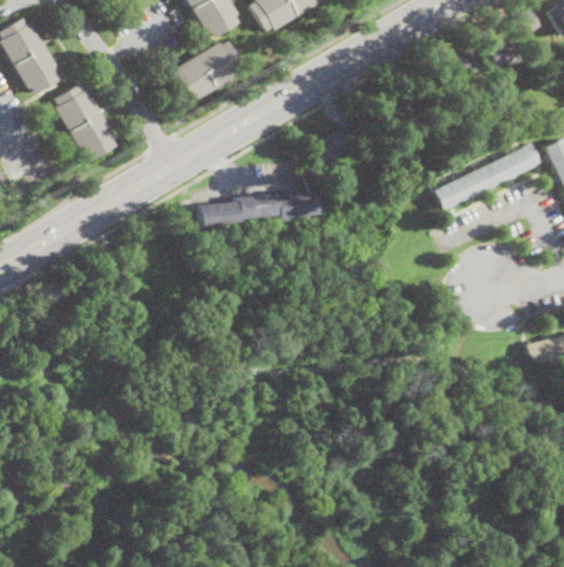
[(229,0),(238,14),(235,16),(239,22),(213,38),(210,33),(207,36),(185,0),(229,0)]
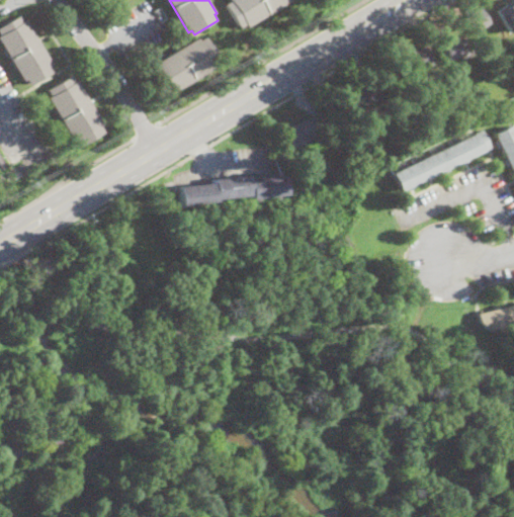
[(290,0),(292,2),(249,28),(247,25),(240,28),(227,5),(233,1),(232,0),(290,0)]
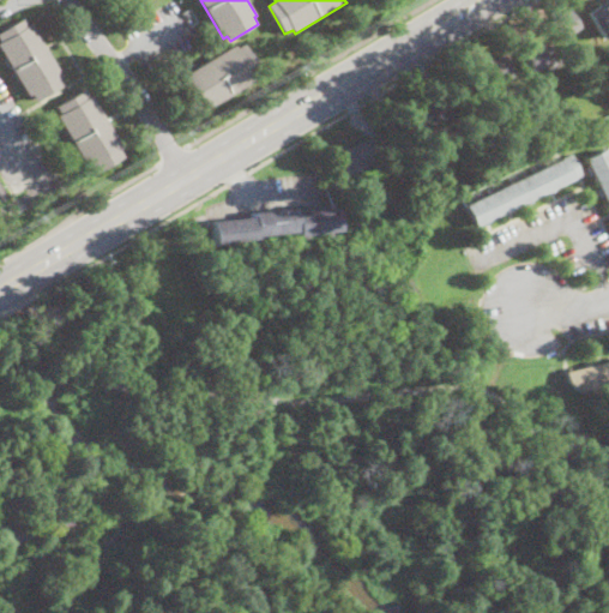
[(585,29),(565,41),(554,22),(574,11),(585,29)]
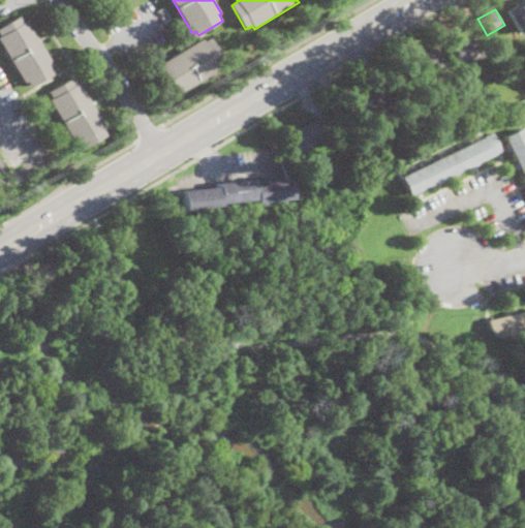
[(0,30),(24,17),(27,23),(30,21),(56,65),(53,67),(57,73),(32,88),(29,82),(26,83),(0,38),(2,37),(0,33),(0,30)]
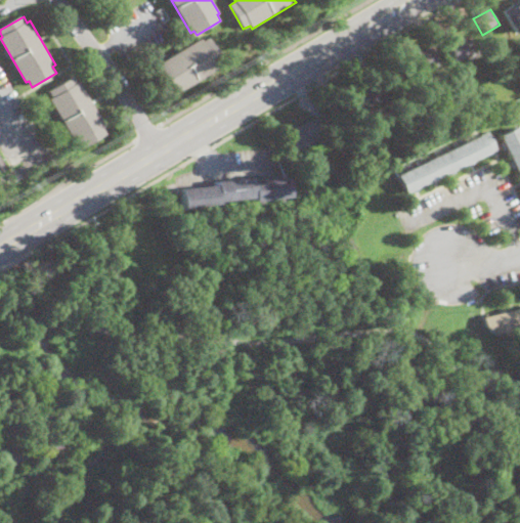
[(212,38),(226,61),(220,66),(222,69),(178,94),(176,92),(170,95),(156,72),(162,68),(160,64),(205,39),(206,41),(212,38)]
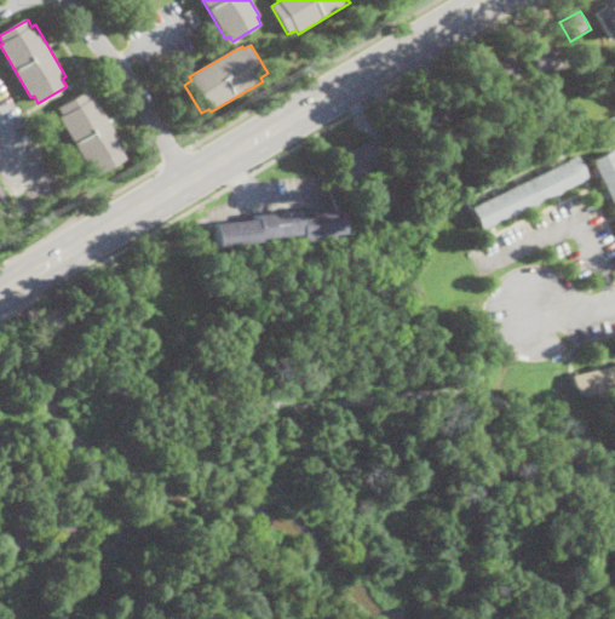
[(88,91),(93,99),(97,97),(128,150),(125,153),(130,159),(101,176),(97,170),(93,172),(62,118),(65,115),(61,107),(88,91)]
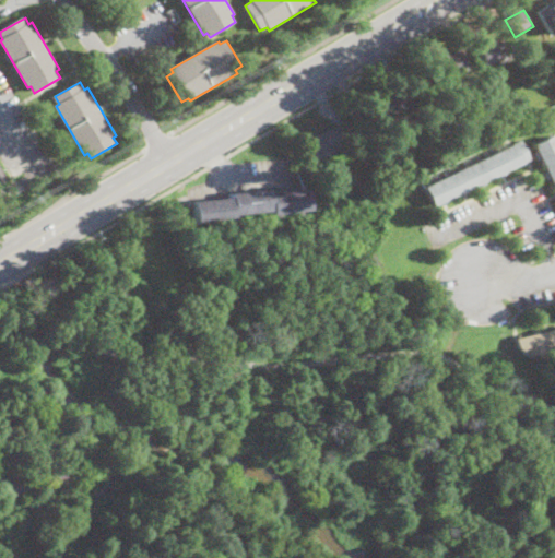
[(346,123),(354,138),(343,144),(344,146),(319,159),(310,141),(334,128),(334,130),(346,123)]
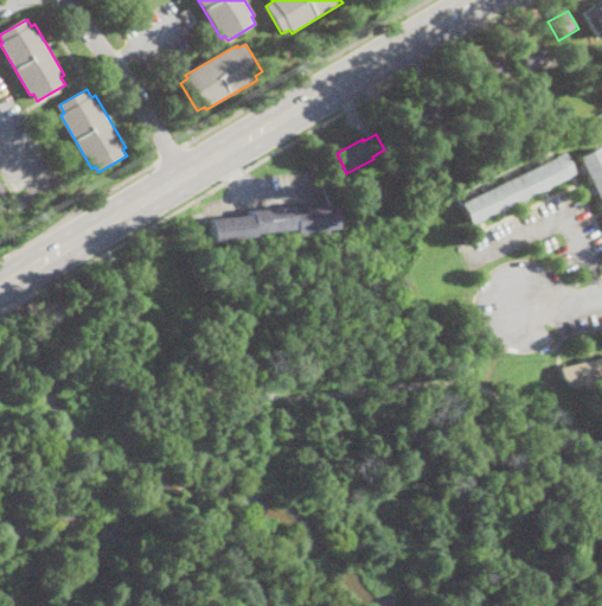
[(601,198),(600,196),(597,197),(593,187),(596,186),(589,173),(587,174),(583,166),(586,165),(582,158),(601,148),(601,198)]
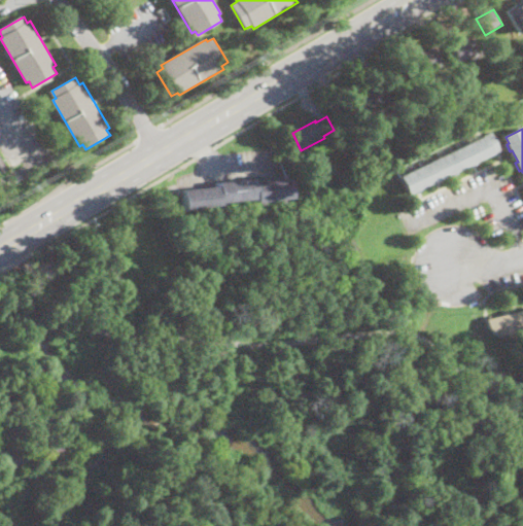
[(481,164),(474,168),(473,165),(461,171),(462,173),(455,176),(454,174),(443,179),(444,182),(437,185),(436,183),(424,188),(425,191),(418,195),(417,193),(411,196),(402,177),(494,132),(503,151),(480,162),(481,164)]
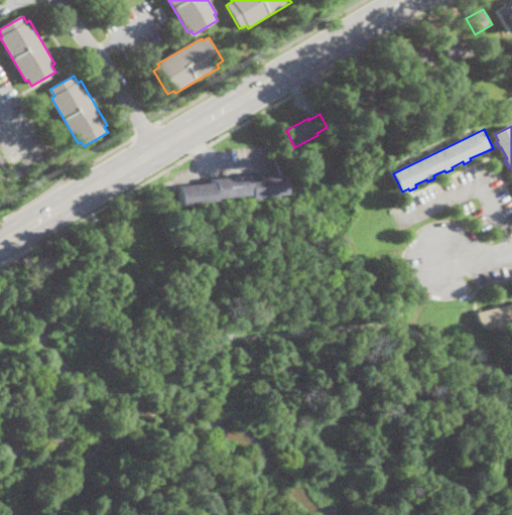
[(179,185),(181,207),(218,204),(218,199),(252,195),(252,199),(288,195),(285,174),(252,178),(250,174),(214,177),(214,182),(179,185)]
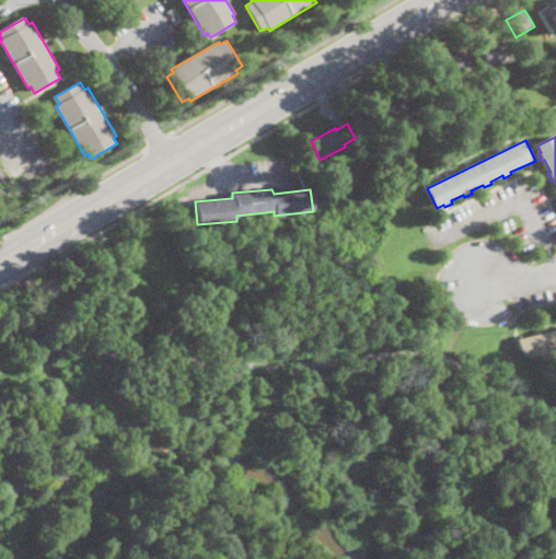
[(555,352),(533,359),(522,351),(519,340),(555,329),(555,352)]
